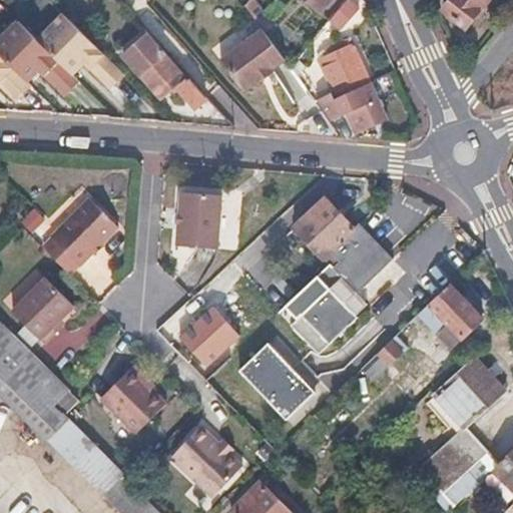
[(253,0),(245,0),(242,5),(251,17),(261,6),(253,0)]
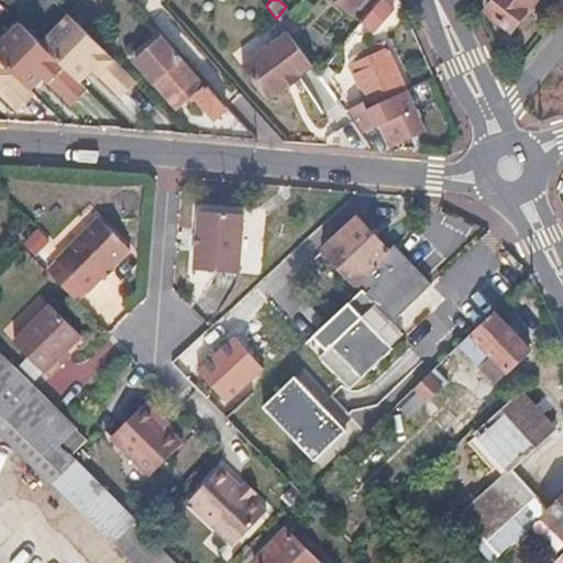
[(361,0),(333,0),(350,13),(361,0)]
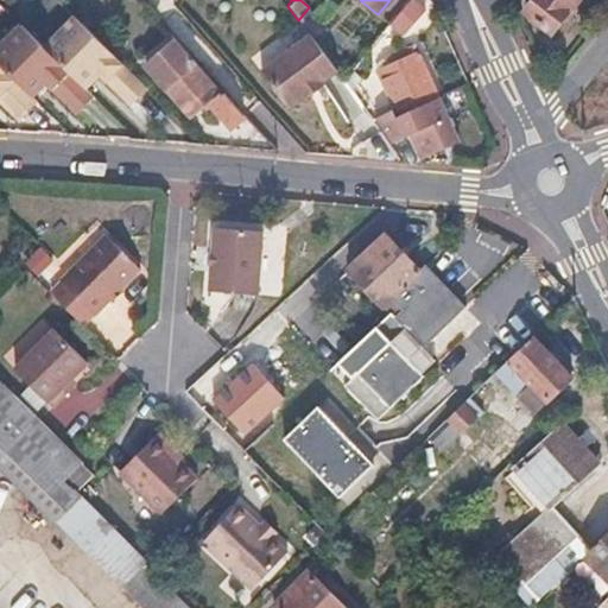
[(578,0),(538,0),(529,12),(553,32),(578,0)]
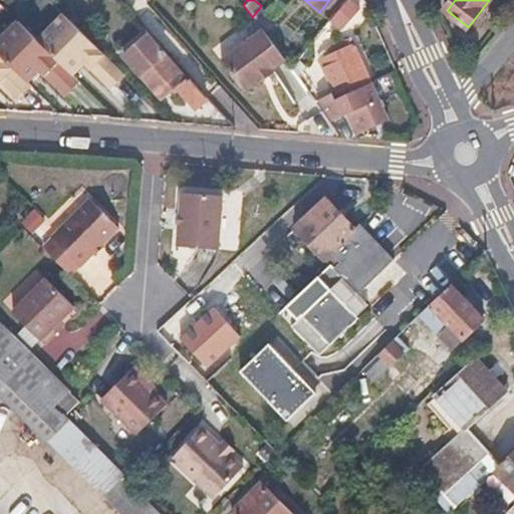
[(119,70),(59,9),(34,34),(68,69),(80,58),(105,84),(119,70)]
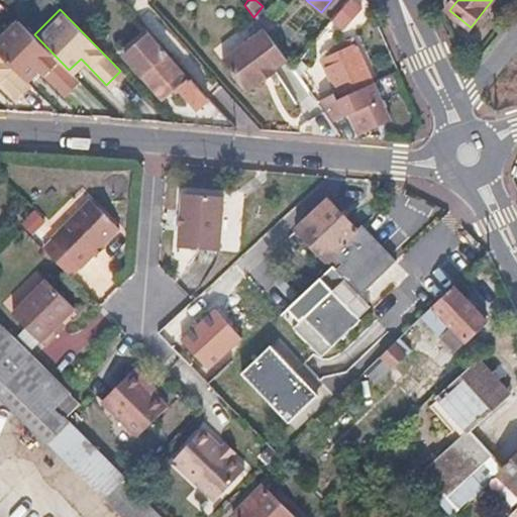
[(351,17),(342,9),(325,29),(334,37),(351,17)]
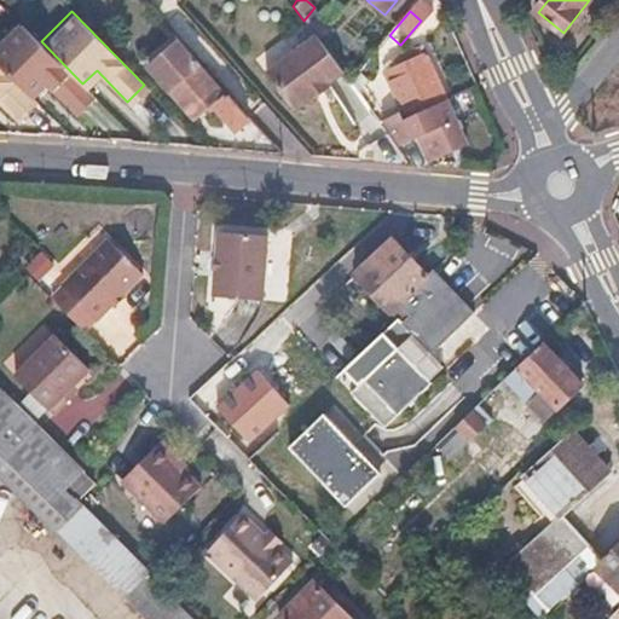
[(90,92),(82,84),(41,41),(18,17),(0,34),(0,63),(28,91),(42,77),(73,109),(90,92)]
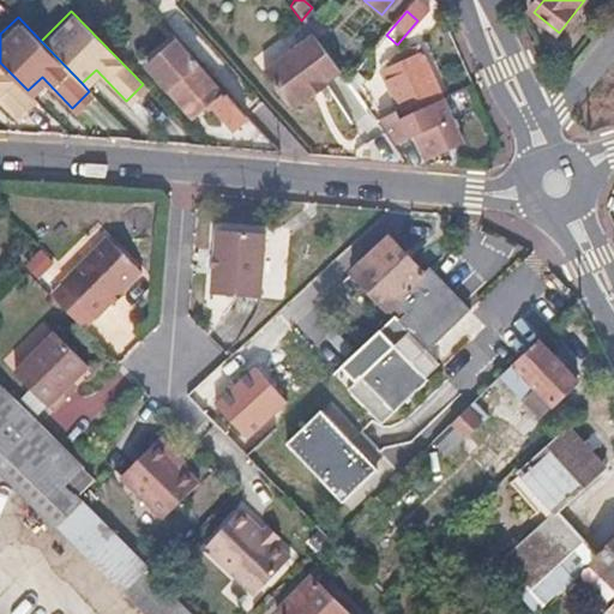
[(168,31),(138,58),(188,118),(206,102),(230,130),(238,124),(244,118),(223,94),(220,97),(192,66),(196,62),(168,31)]
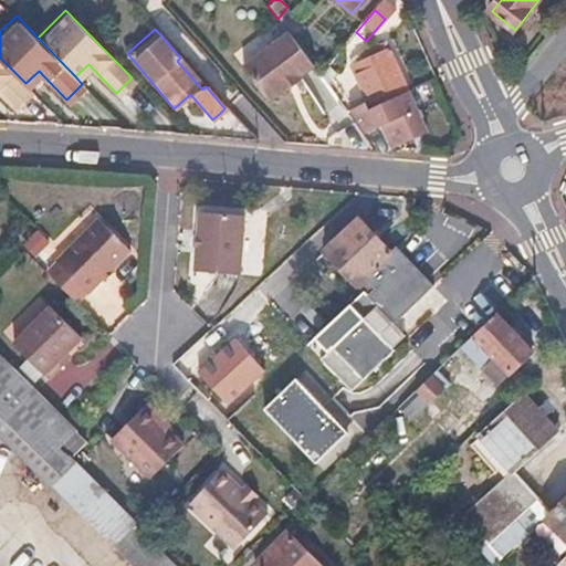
[(287,33),(241,66),(264,100),(280,88),(282,92),(291,85),(300,79),(297,75),(312,66),(287,33)]
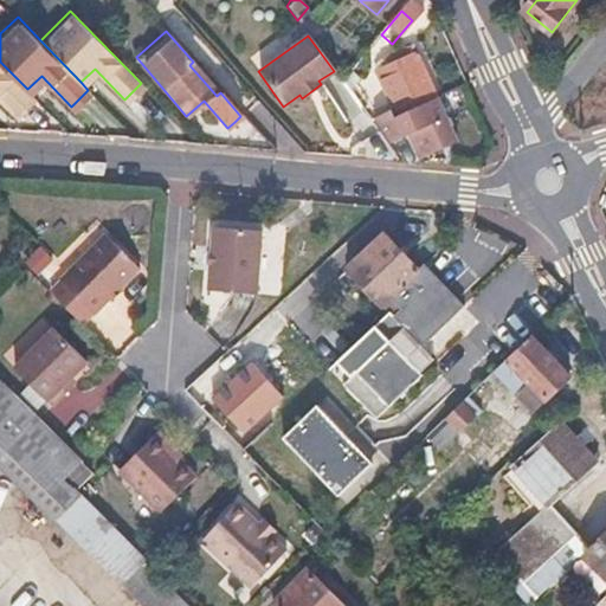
[(411,44),(376,59),(399,111),(433,97),(411,44)]
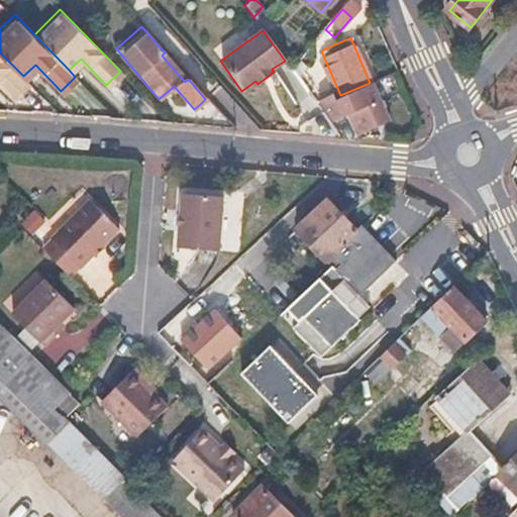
[(23,76),(0,53),(0,84),(12,96),(27,81),(23,76)]
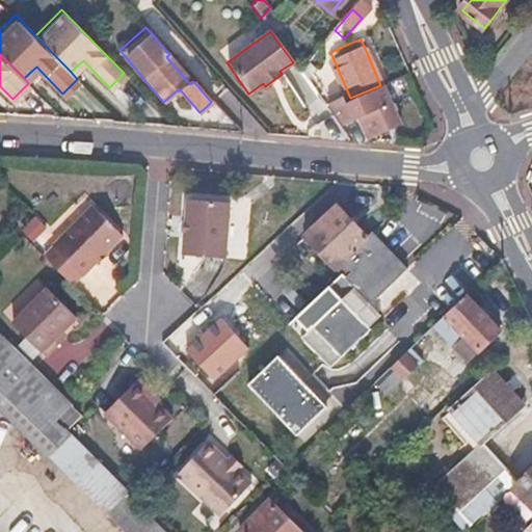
[(337,80),(313,89),(318,98),(322,96),(326,104),(329,103),(330,106),(346,100),(337,80)]
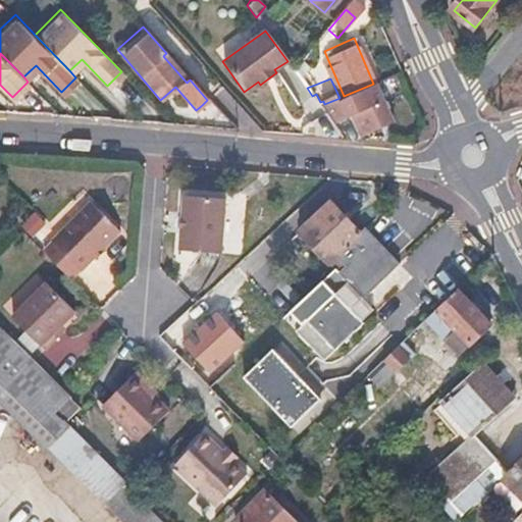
[(340,98),(324,104),(332,122),(347,116),(346,113),(351,111),(360,134),(392,121),(375,83),(373,84),(344,96),(340,98)]
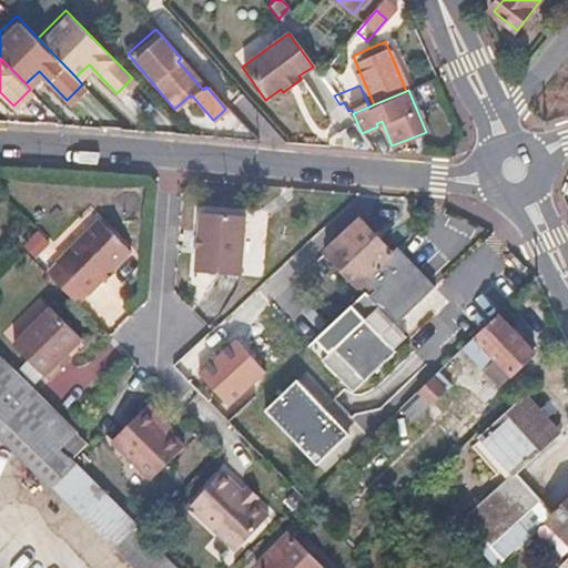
[(220,214),(201,212),(195,272),(239,275),(244,216),(220,214)]
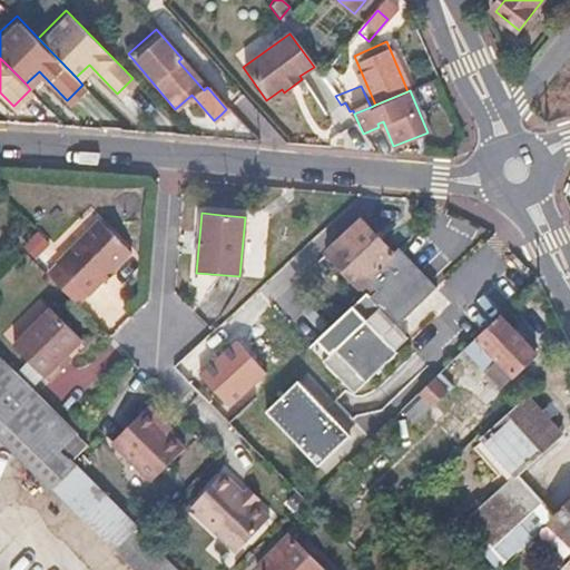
[(381,237),(365,220),(326,255),(360,290),(396,254),(381,237)]
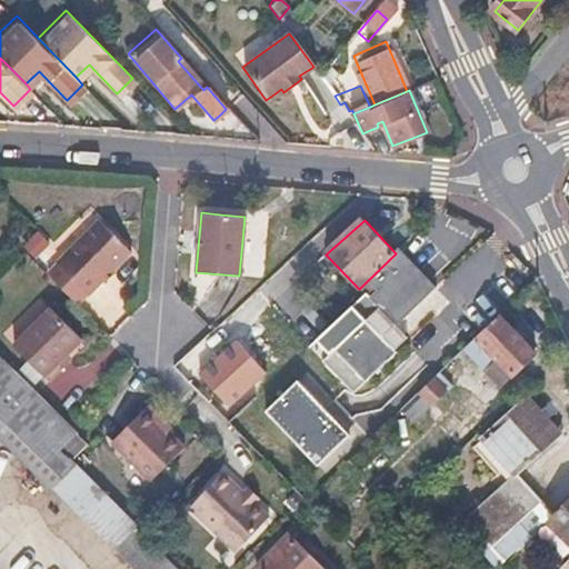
[(111,239),(96,221),(55,260),(56,261),(46,271),(76,301),(86,291),(87,292),(127,253),(111,239)]
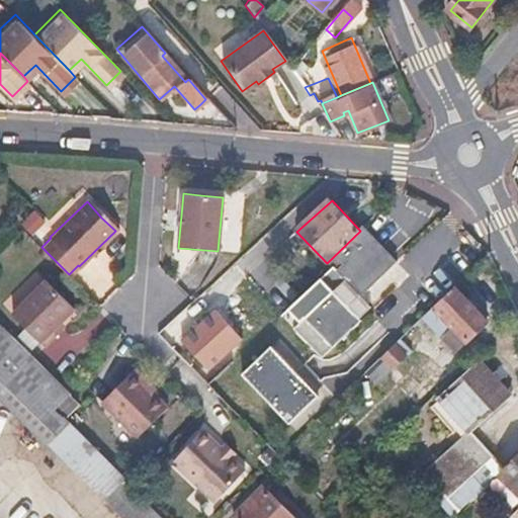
[(330,267),(341,278),(328,290),(332,294),(292,332),(308,347),(359,298),(397,264),(363,229),(360,231),(327,263),(330,267)]
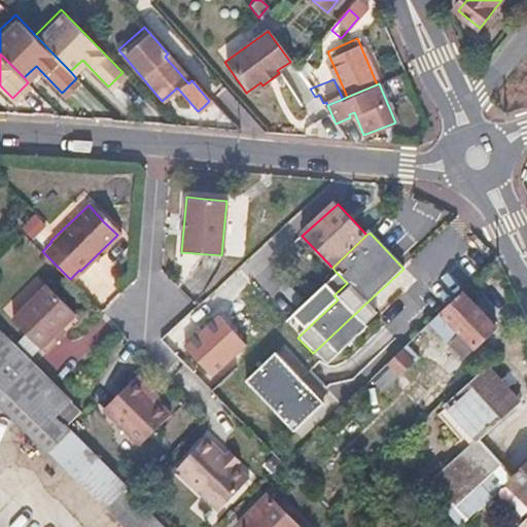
[(46,283),(11,317),(44,350),(57,338),(53,334),(61,325),(75,312),(46,283)]
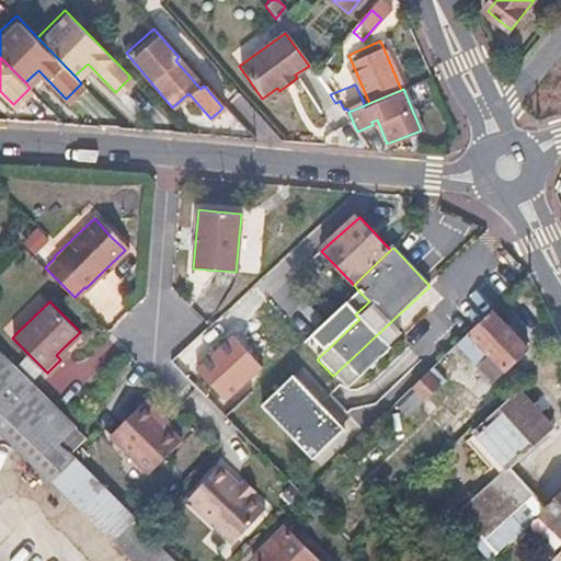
[(527,350),(491,311),(465,338),(487,361),(497,350),(511,364),(527,350)]
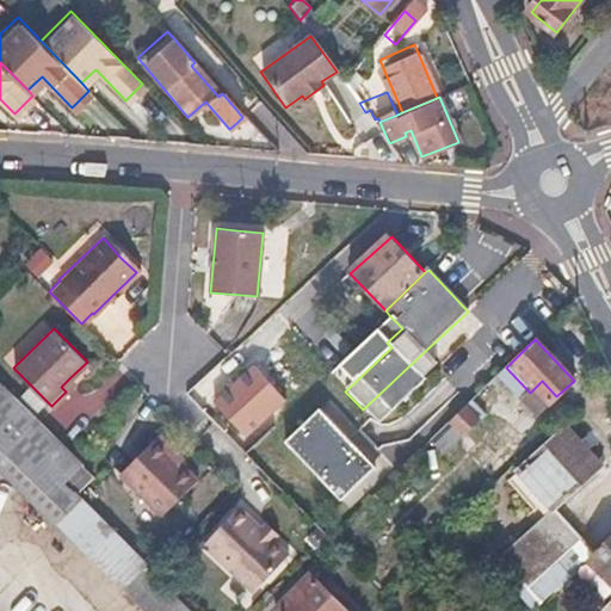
[(430,358),(424,352),(363,409),(381,427),(427,383),(421,378),(436,365),(430,358)]
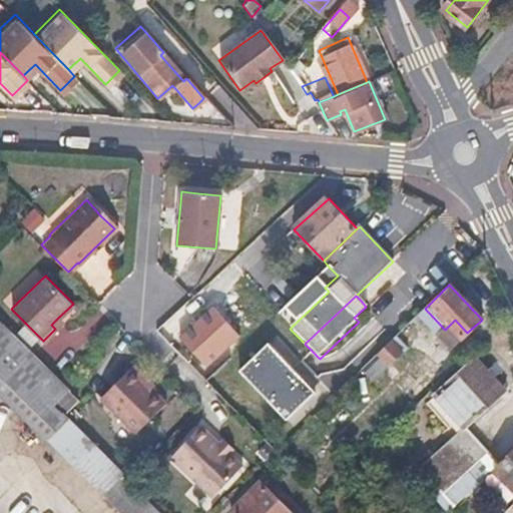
[(179,339),(205,367),(239,336),(214,308),(179,339)]
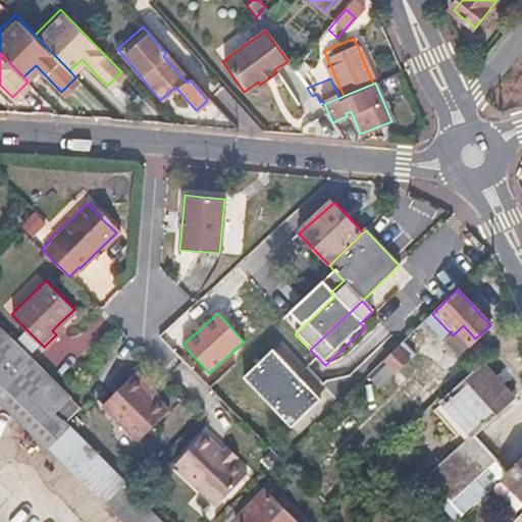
[(64,326),(60,322),(52,330),(56,334),(64,326)]
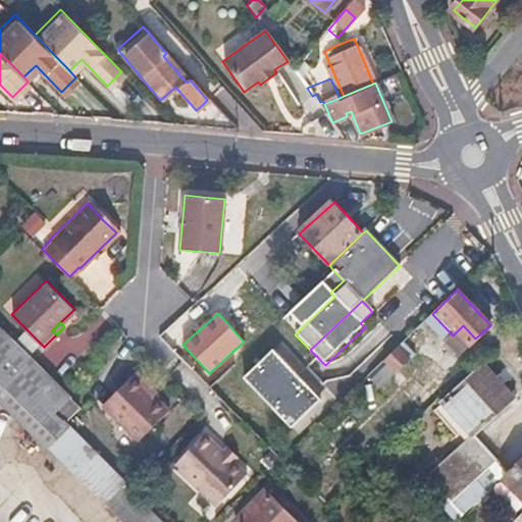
[(475,338),(463,325),(453,335),(465,349),(475,338)]
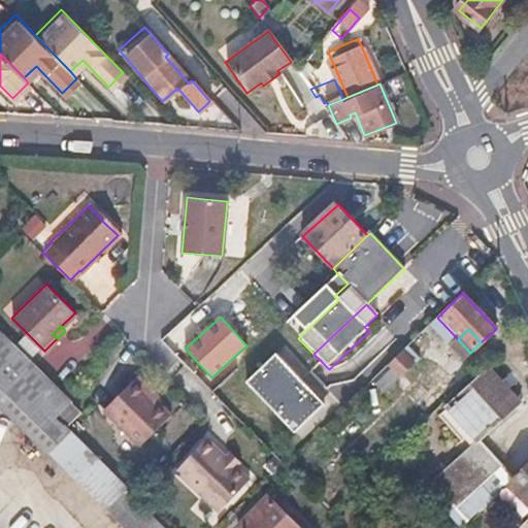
[(0,406),(45,452),(68,429),(81,416),(0,332),(0,406)]
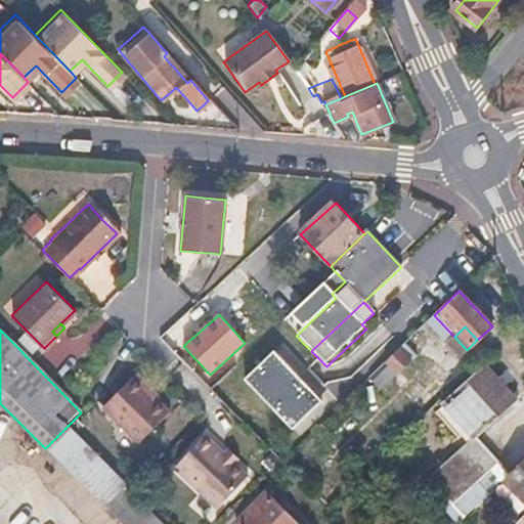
[(412,359),(400,347),(381,366),(393,379),(412,359)]
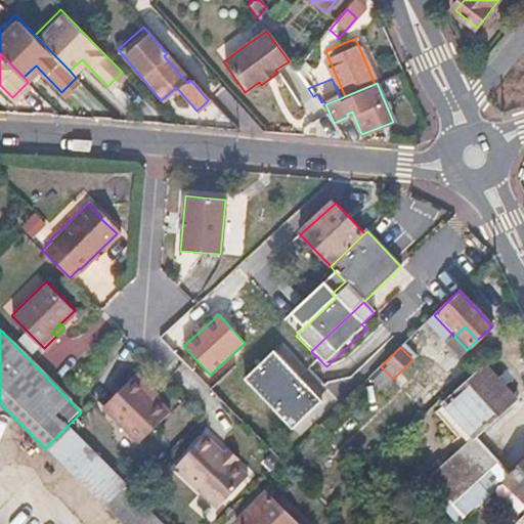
[(320,402),(271,351),(242,380),(291,431),(320,402)]
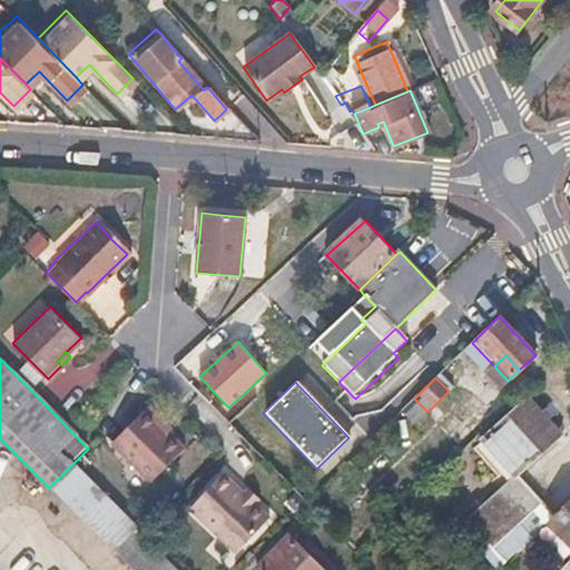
[(528,401),(488,441),(520,474),(560,434),(528,401)]
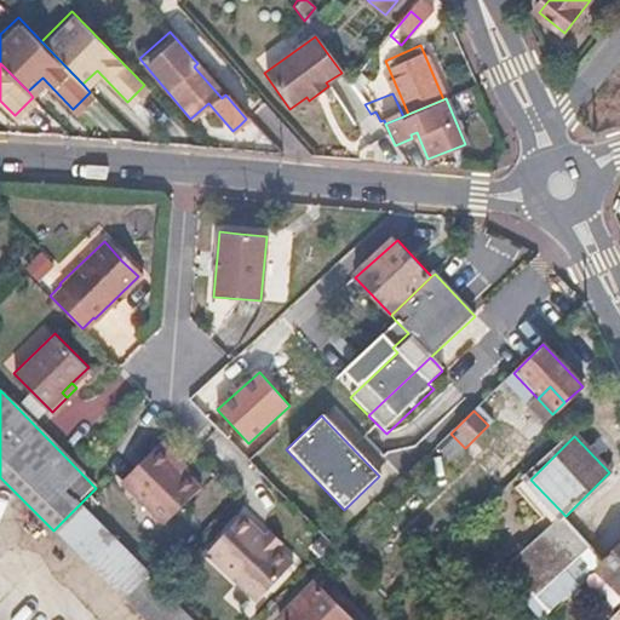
[(156,447),(121,482),(162,524),(204,486),(185,468),(182,471),(171,461),(156,447)]
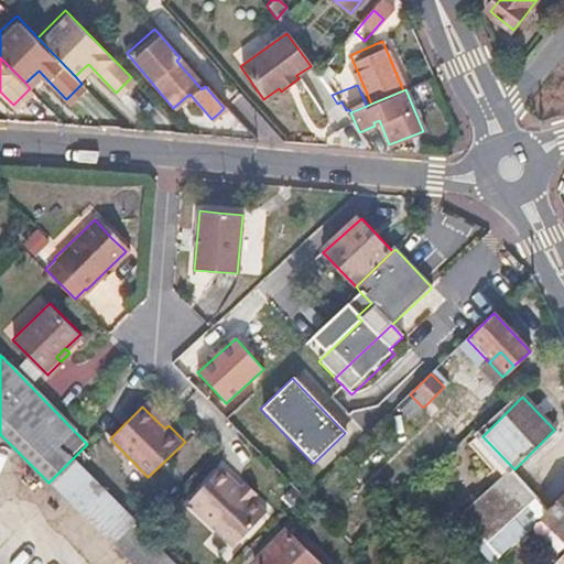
[(160,415),(155,420),(165,429),(169,425),(160,415)]
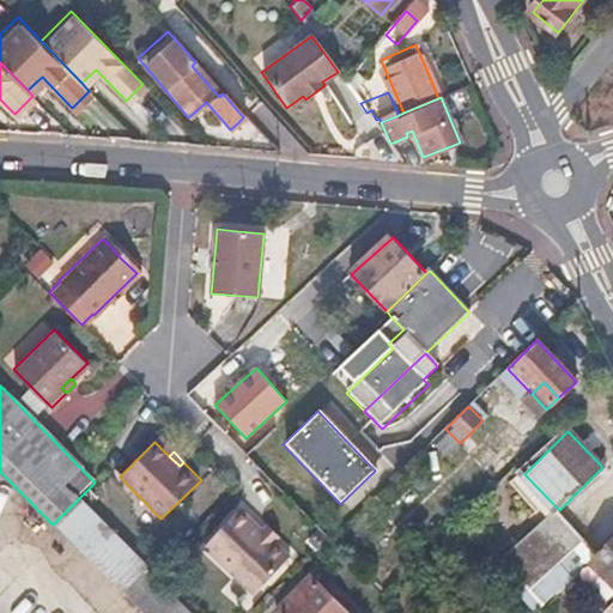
[(84,503),(60,527),(146,612),(192,612),(153,574),(84,503)]
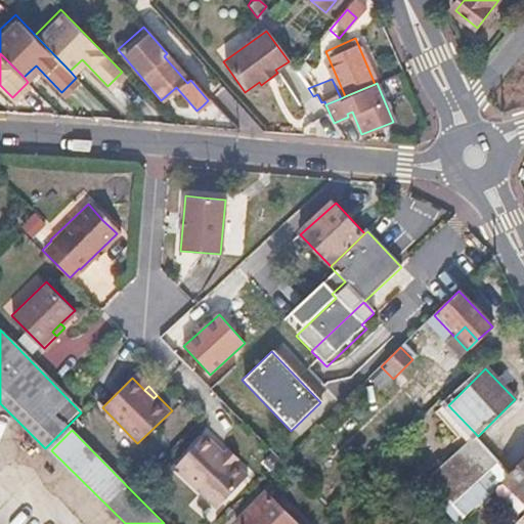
[(513,472),(478,436),(431,483),(466,520),(505,480),(513,472)]
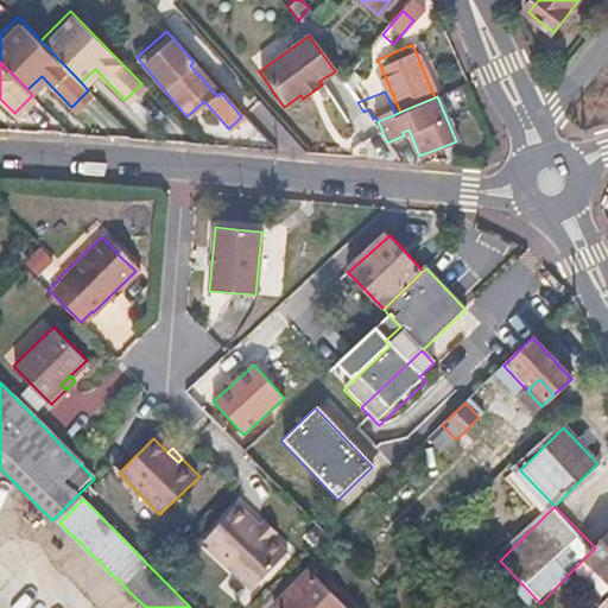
[(266,523),(261,527),(252,518),(247,521),(235,510),(202,542),(251,590),(287,553),(273,538),(277,533),(272,529),(266,523)]
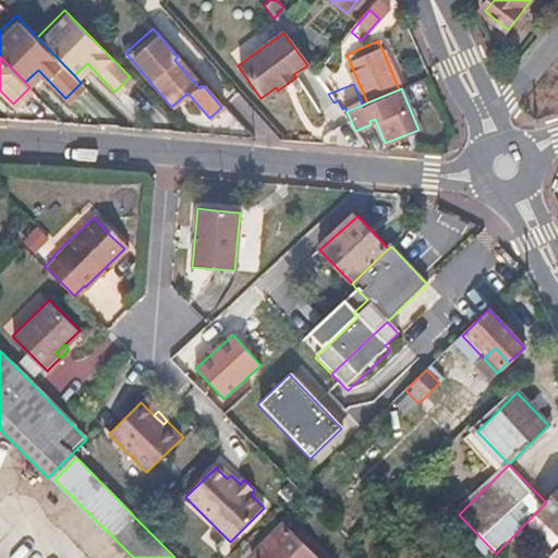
[(557,490),(546,502),(537,511),(557,531),(557,490)]
